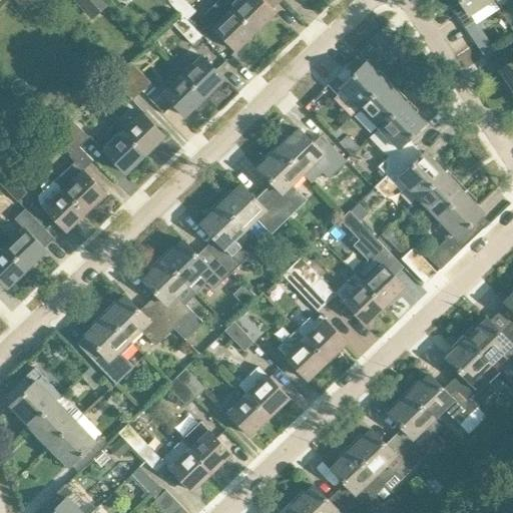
[(102,0),(78,0),(93,16),(106,4),(102,0)]
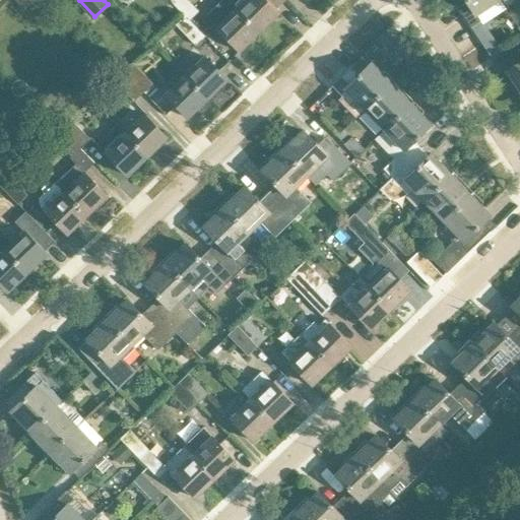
[(185,16),(189,20),(198,11),(187,0),(171,0),(172,2),(185,16)]
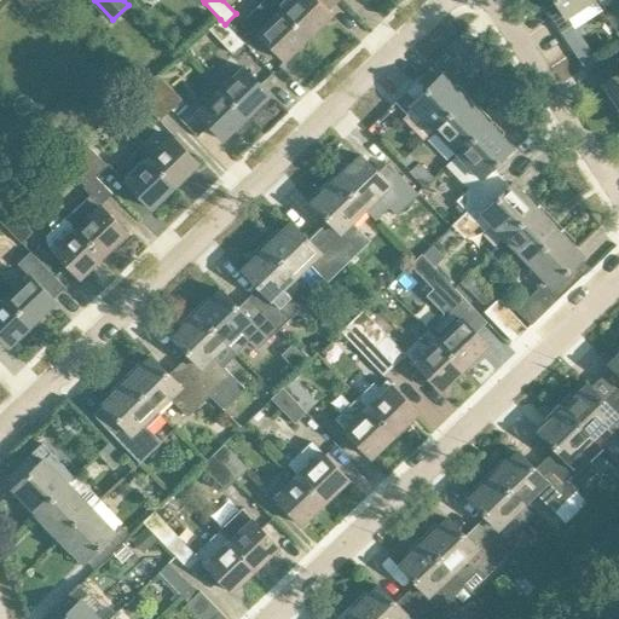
[(264,0),(244,19),(284,62),(308,39),(281,11),(270,0),(264,0)]
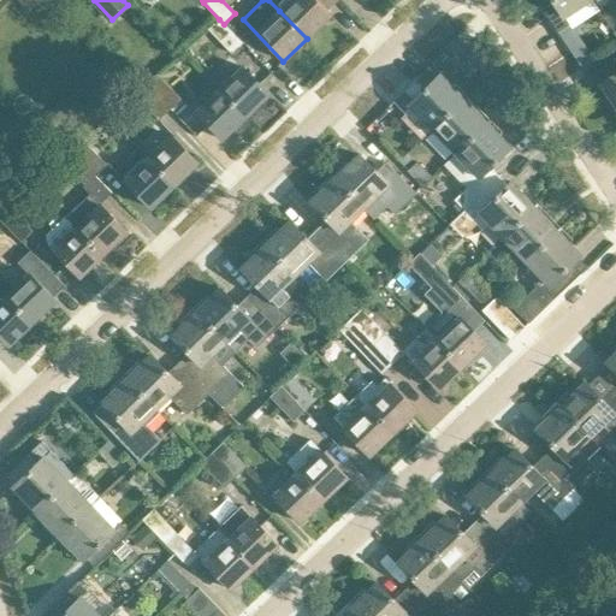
[(321,7),(329,0),(290,0),(279,11),(307,39),(330,16),(321,7)]
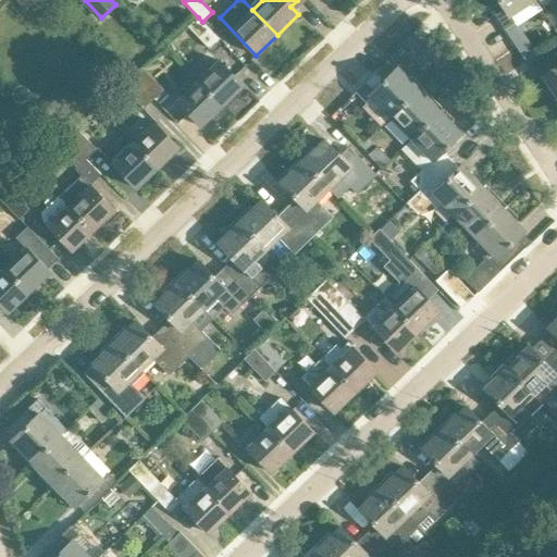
[(484,0),(504,28),(515,22),(510,14),(532,0),(484,0)]
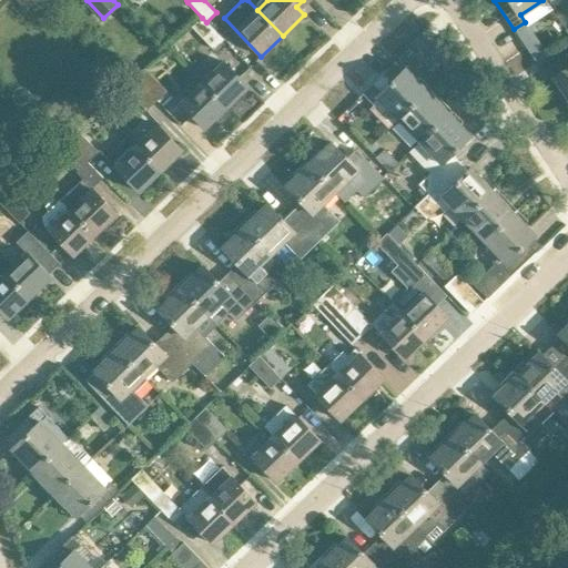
[(224,40),(206,22),(202,18),(192,28),(213,50),(224,40)]
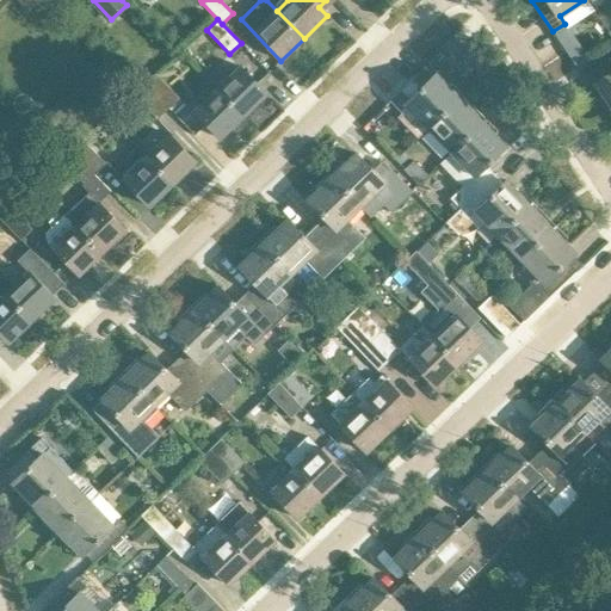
[(217,90),(244,116),(267,93),(240,66),(217,90)]
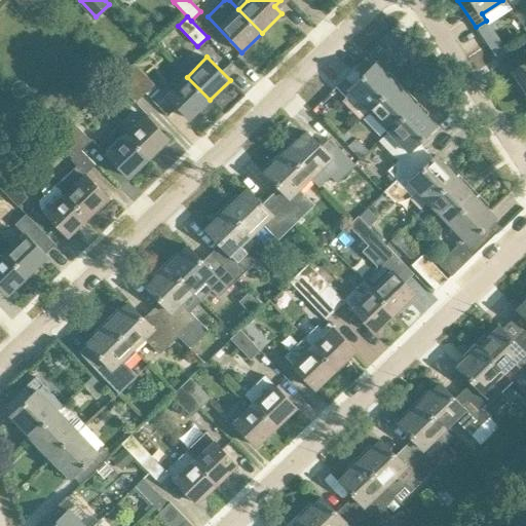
[(362,63),(335,86),(352,105),(359,100),(370,111),(396,85),(399,82),(387,71),(385,74),(375,64),(369,70),(362,63)]
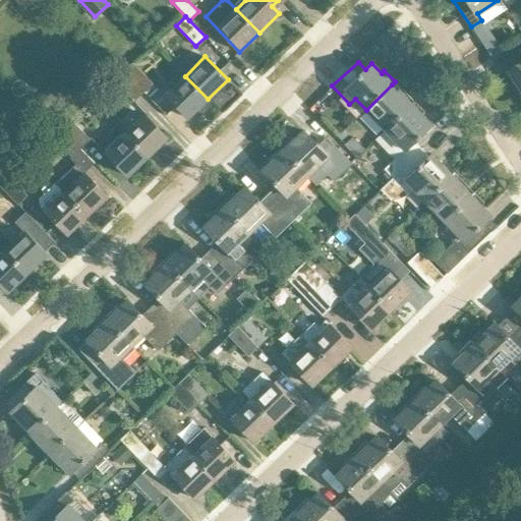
[(520,91),(520,62),(508,71),(520,91)]
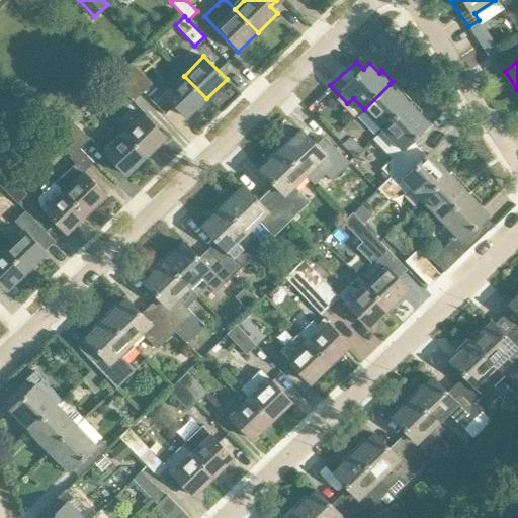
[(122,73),(143,94),(152,85),(132,64),(122,73)]
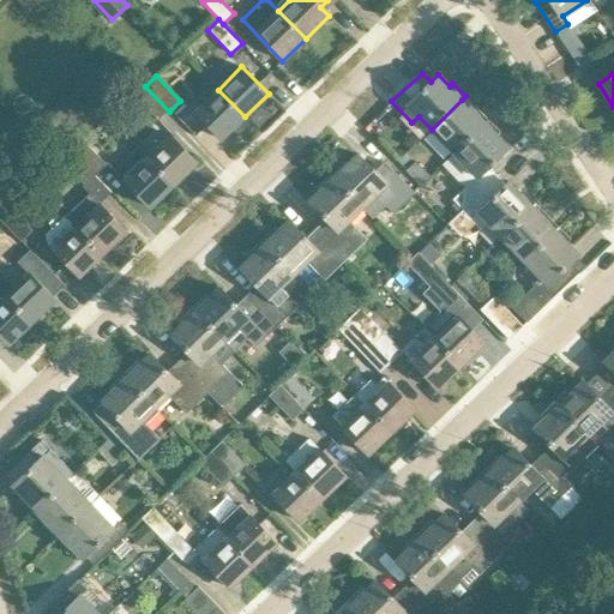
[(158,122),(169,112),(145,86),(133,97),(158,122)]
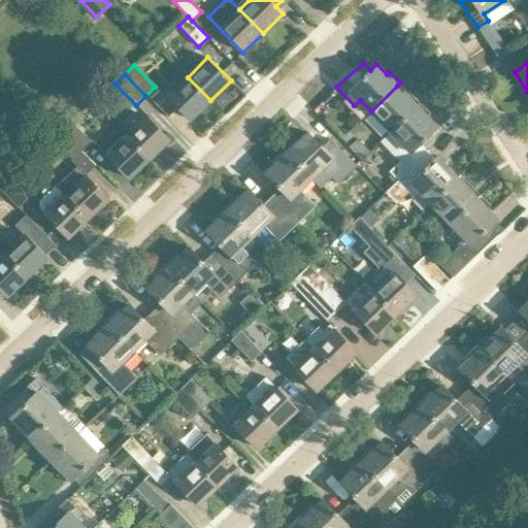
[(210,100),(188,77),(168,97),(190,120),(200,110),(202,113),(206,113),(212,107),(212,104),(209,101),(210,100)]
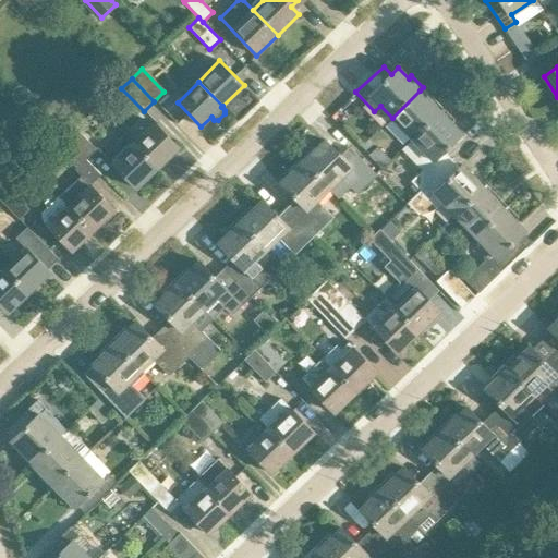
[(412,138),(440,111),(420,91),(392,118),(412,138)]
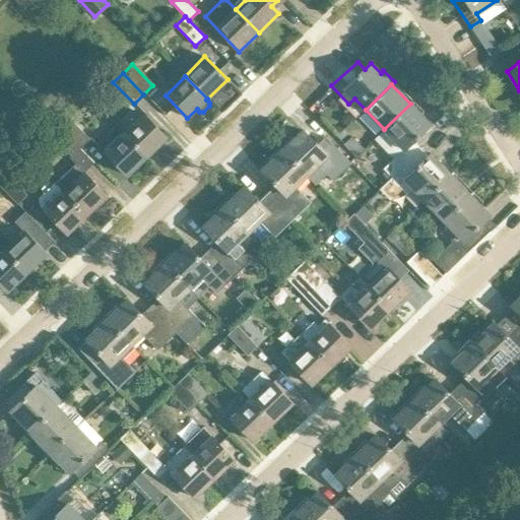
[(383,169),(391,177),(416,152),(409,145),(431,125),(410,104),(384,129),(403,149),(383,169)]
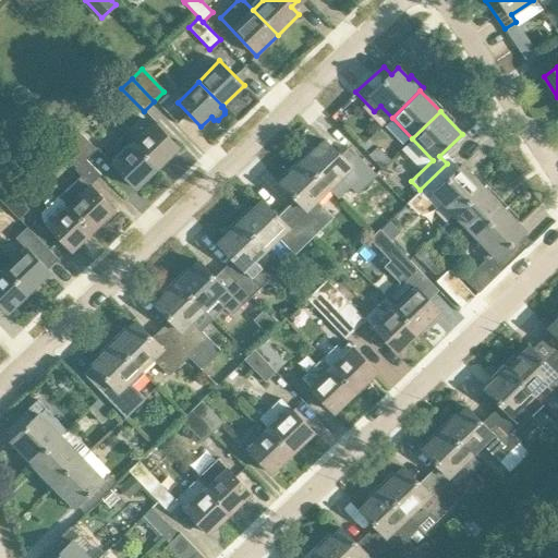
[(155,123),(134,144),(158,168),(179,148),(155,123)]
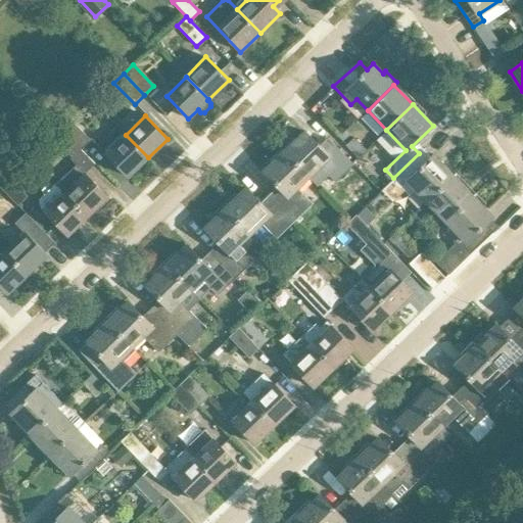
[(60,130),(81,150),(90,141),(69,121),(60,130)]
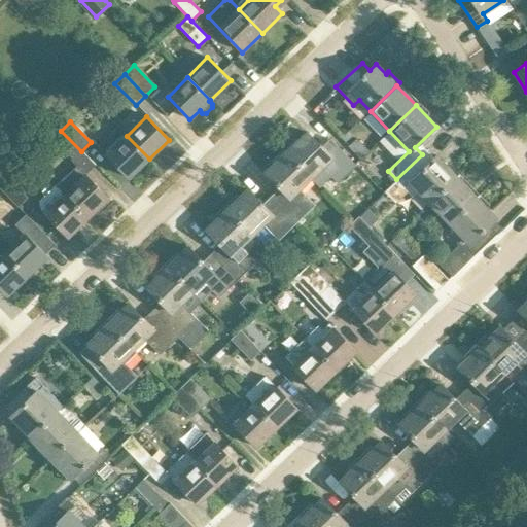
[(72,160),(81,151),(61,131),(51,139),(72,160)]
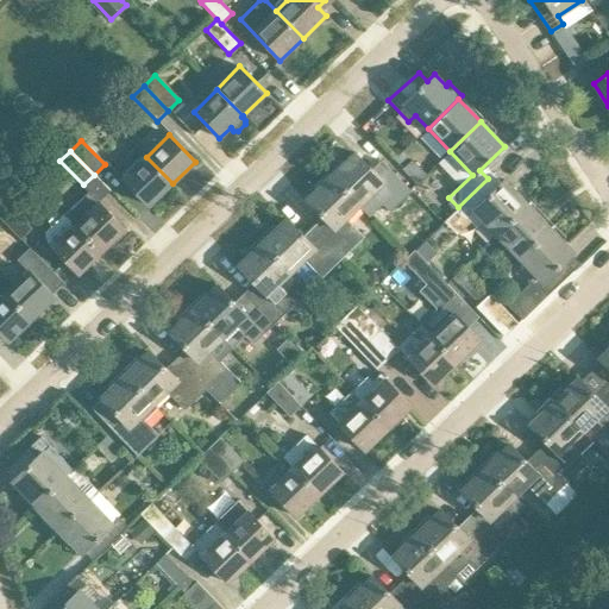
[(331,177),(358,206),(372,193),(390,212),(412,192),(388,167),(377,176),(355,154),(331,177)]
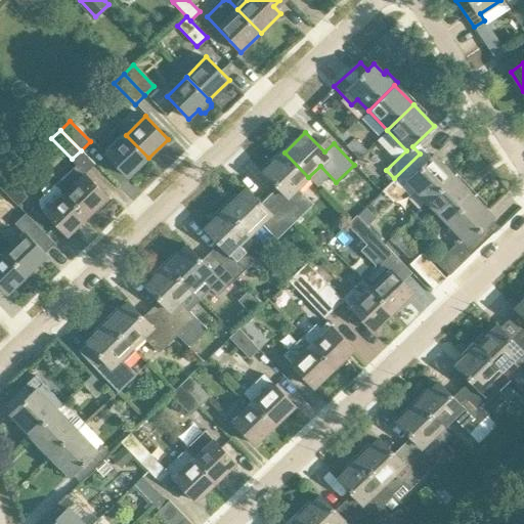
[(128,177),(148,158),(126,135),(105,155),(128,177)]
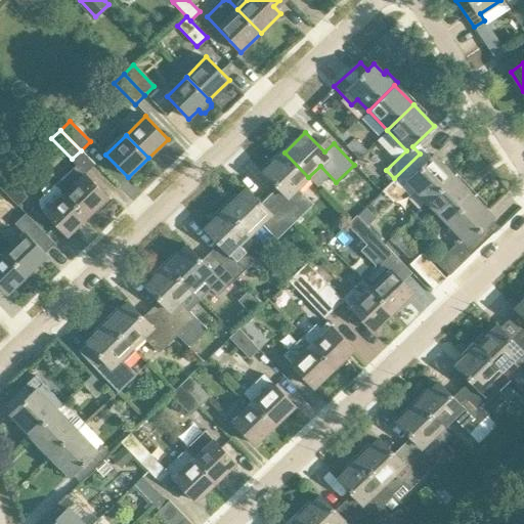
[(347,145),(358,158),(366,150),(355,138),(347,145)]
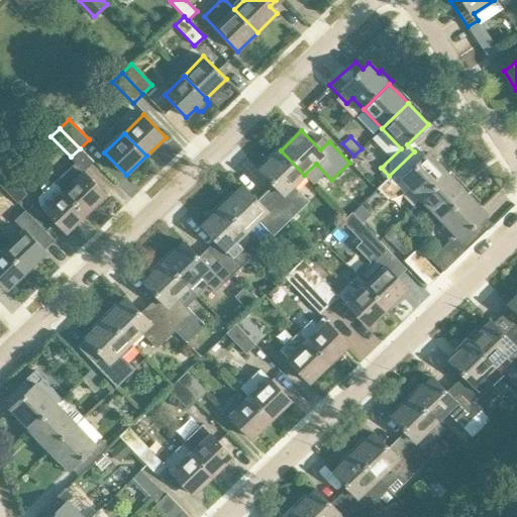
[(280,189),(271,198),(291,218),(309,201),(294,185),(304,175),(281,150),(261,170),(280,189)]
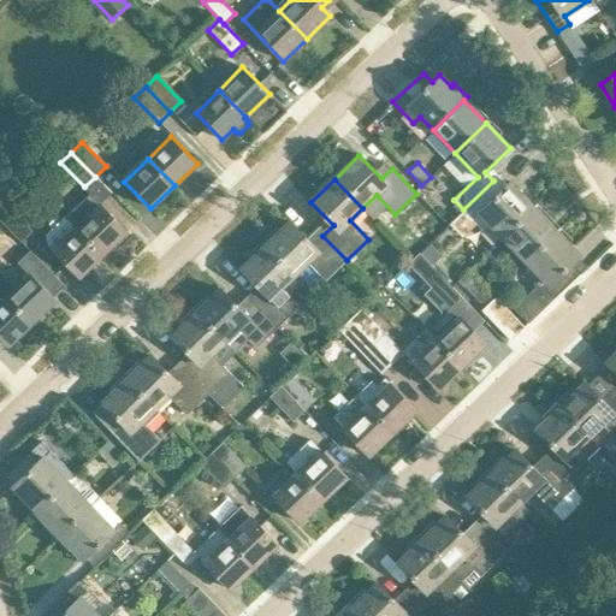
[(480,213),(503,237),(533,207),(510,183),(503,190),(493,181),(463,209),(473,220),(480,213)]
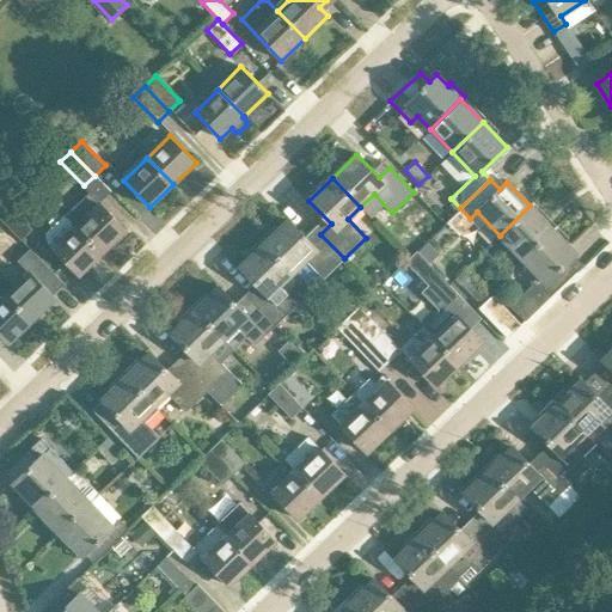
[(102,254),(126,231),(101,203),(90,193),(66,216),(102,254)]
